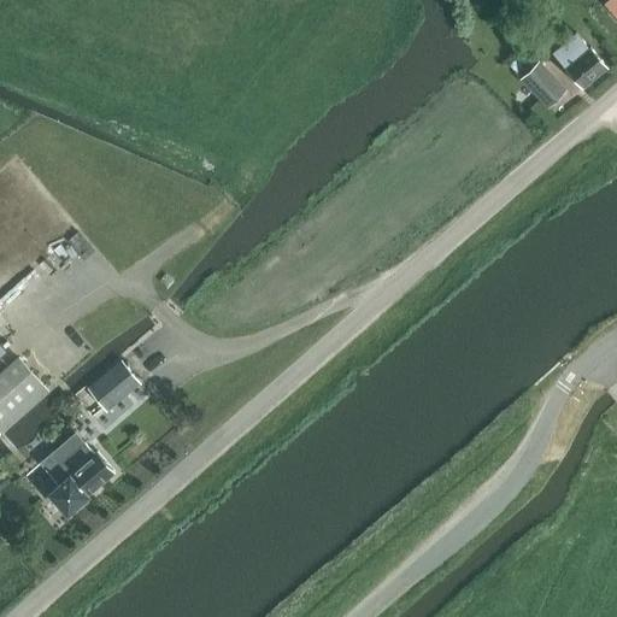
[(616,0),(607,0),(605,3),(607,5),(616,15),(616,0)]
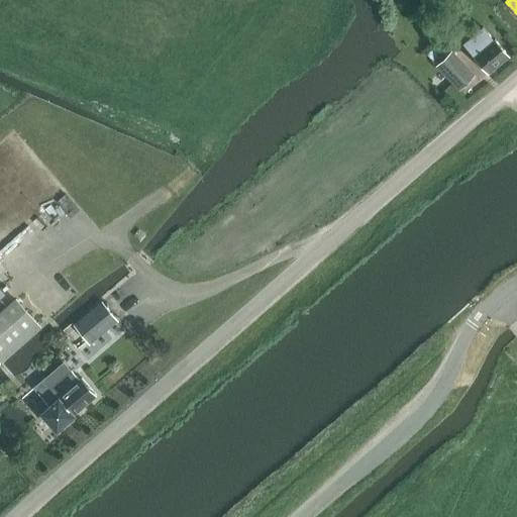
[(474,57),(489,74),(510,57),(495,39),(494,40),(483,26),(462,43),(474,57)]
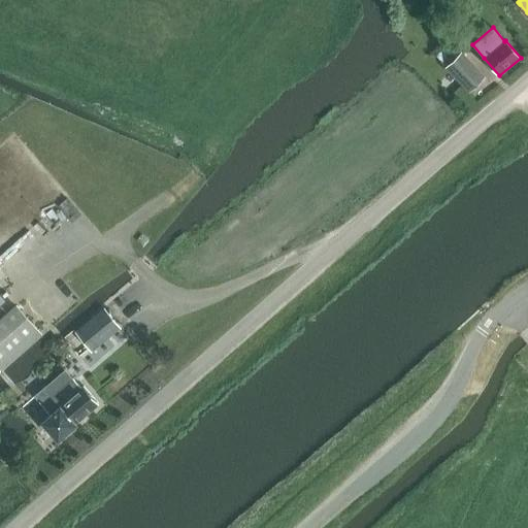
[(461,52),(446,66),(470,92),(485,77),(461,52)]
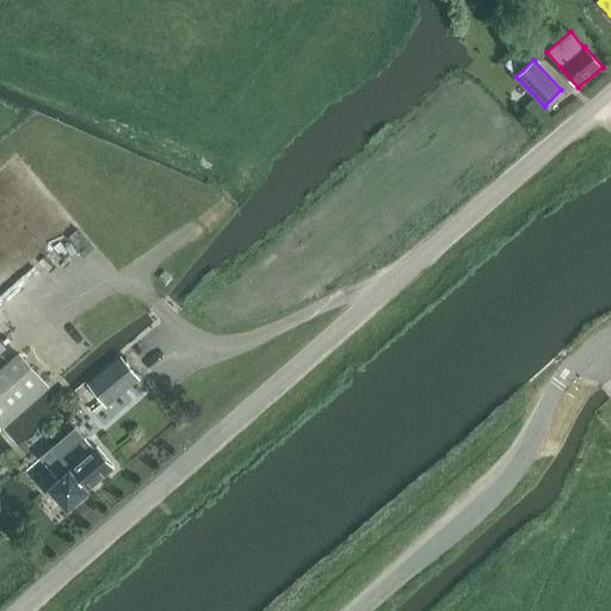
[(0,370),(0,419),(43,381),(19,353),(0,370)]
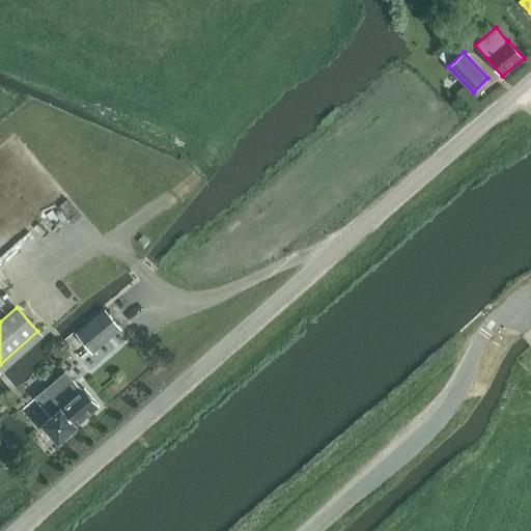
[(120,329),(118,326),(105,310),(82,328),(76,332),(92,352),(120,329)]
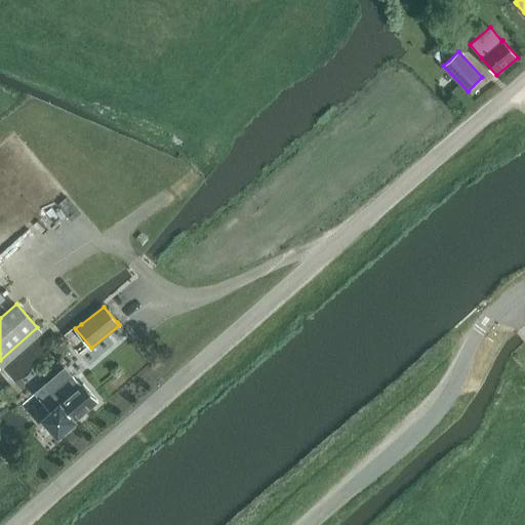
[(73,375),(53,392),(45,384),(34,393),(49,412),(41,419),(56,437),(75,421),(74,420),(97,401),(83,382),(81,385),(73,375)]
